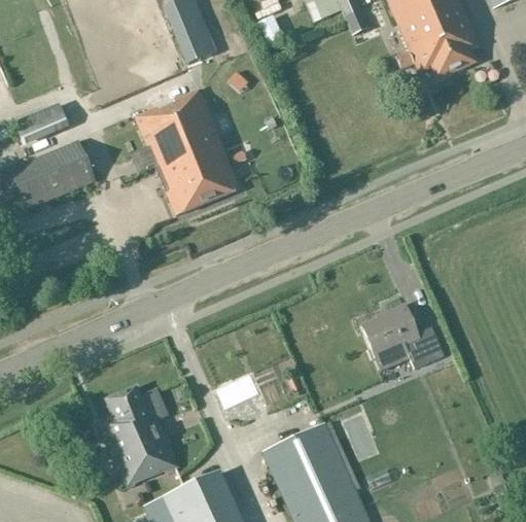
[(175,0),(163,5),(185,63),(214,51),(193,0),(175,0)]
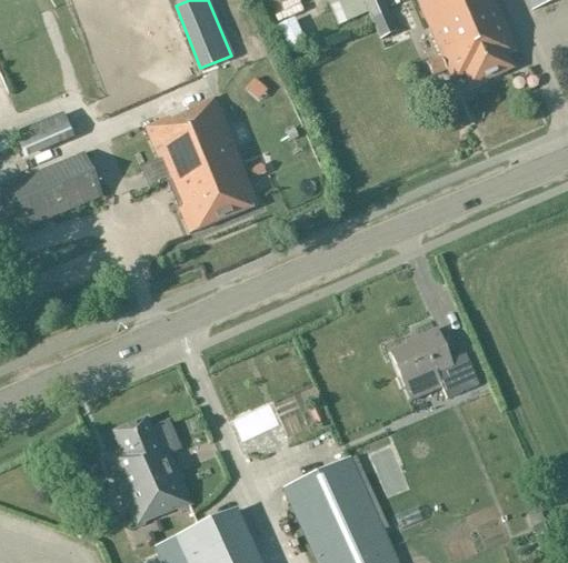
[(361,0),(370,19),(389,10),(388,9),(384,0),(361,0)]
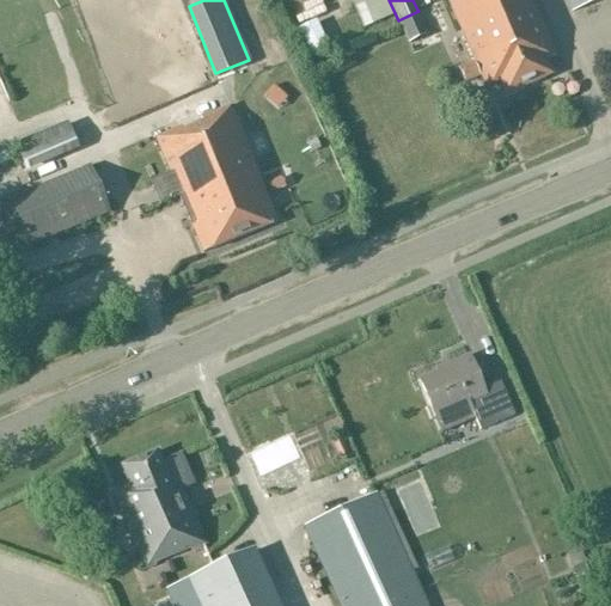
[(557,51),(533,0),(451,0),(476,57),(462,63),(465,74),(481,67),(487,81),(500,77),(507,90),(550,69),(544,56),(557,51)]
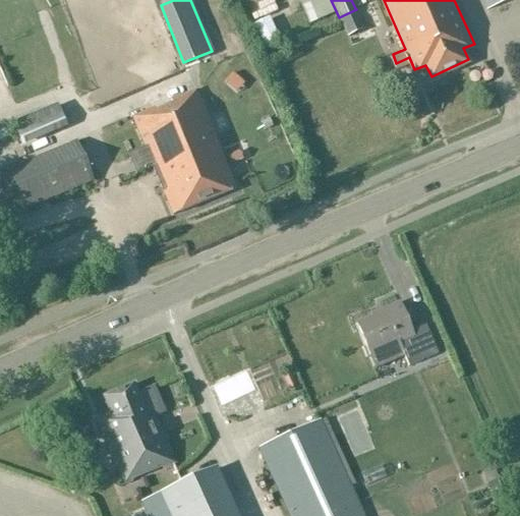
[(196,88),(134,114),(151,154),(174,211),(237,185),(196,88)]
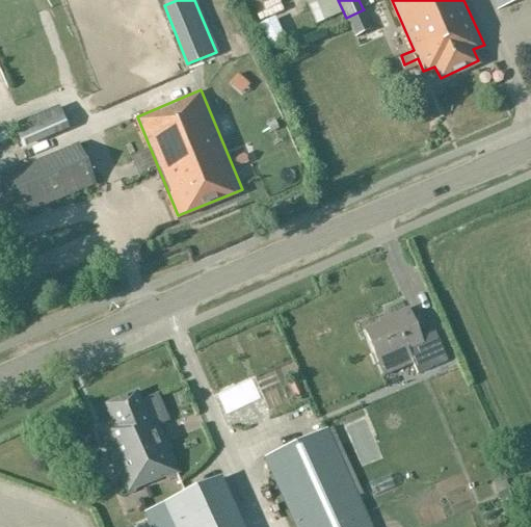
[(14,123),(23,145),(69,126),(59,103),(14,123)]
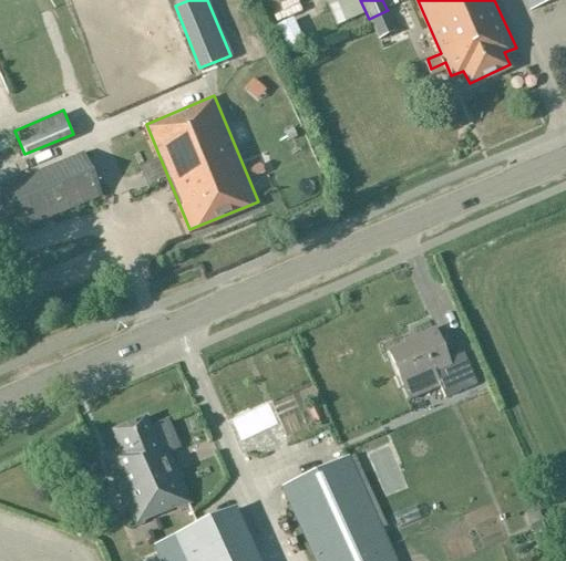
[(85,151),(0,185),(19,229),(103,195),(85,151)]
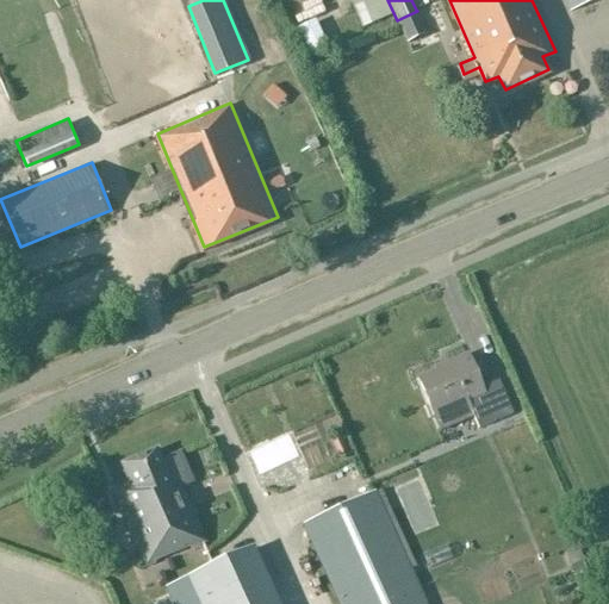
[(269,178),(273,187),(286,182),(284,173),(269,178)]
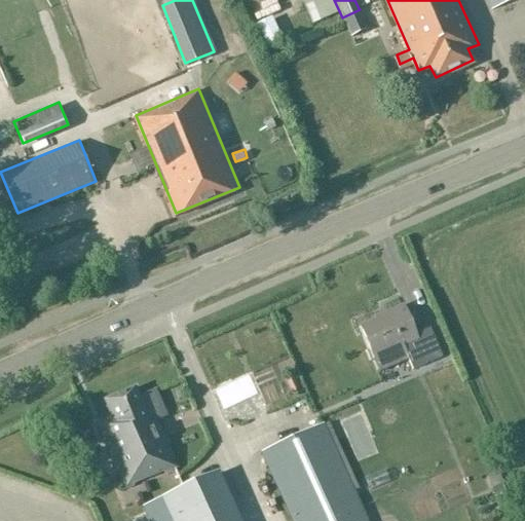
[(380,369),(410,357),(414,366),(443,354),(430,326),(416,332),(404,302),(376,314),(377,317),(362,324),(380,369)]
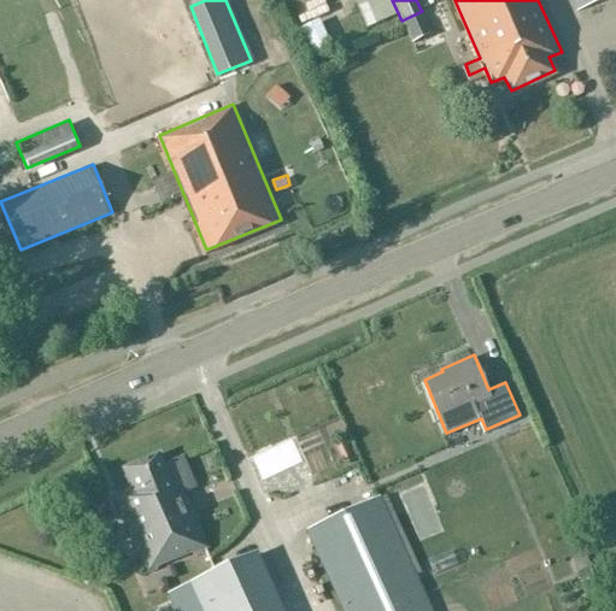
[(182,456),(165,463),(160,451),(123,466),(135,493),(117,499),(148,569),(210,544),(179,474),(188,470),(182,456)]
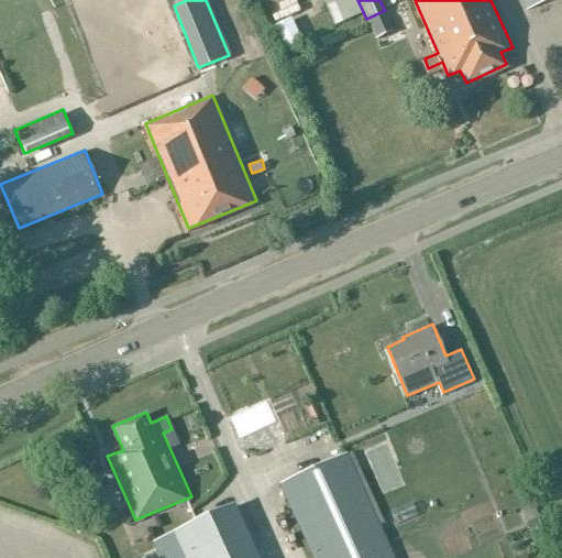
[(395,557),(346,451),(312,468),(282,481),(317,557),(395,557)]
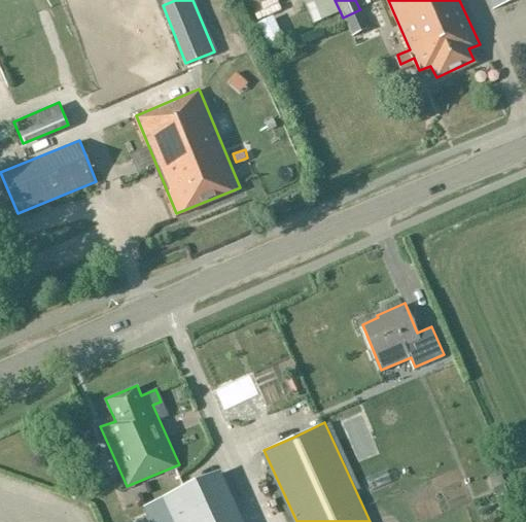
[(241,521),(218,471),(162,496),(141,506),(148,521),(241,521)]
